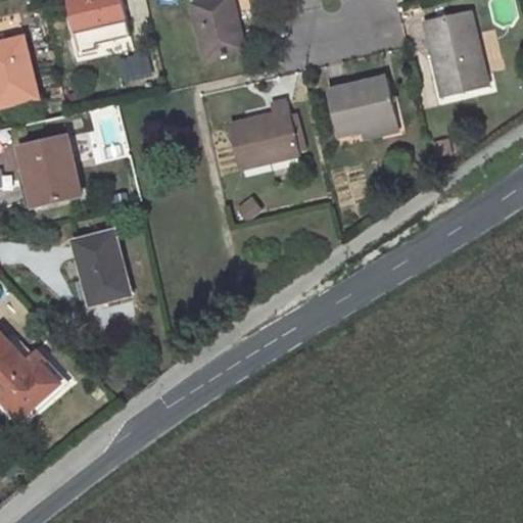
[(129,19),(124,0),(70,0),(78,32),(129,19)]
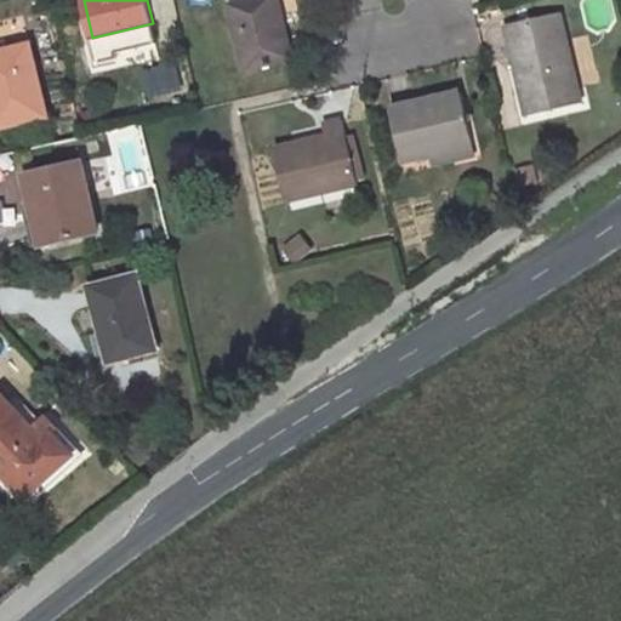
[(291,55),(278,0),(240,0),(231,3),(245,67),(291,55)]
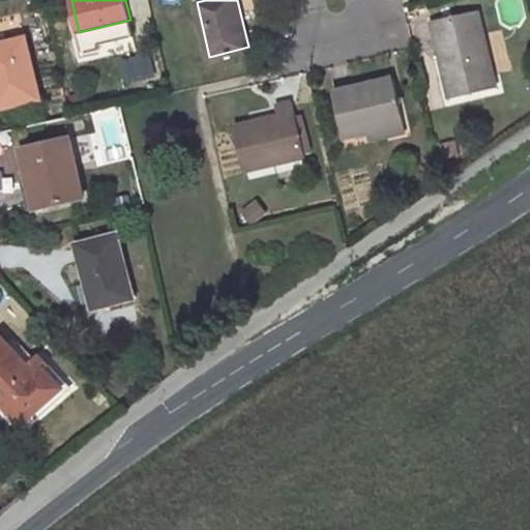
[(496,86),(479,9),(432,21),(449,96),(496,86)]
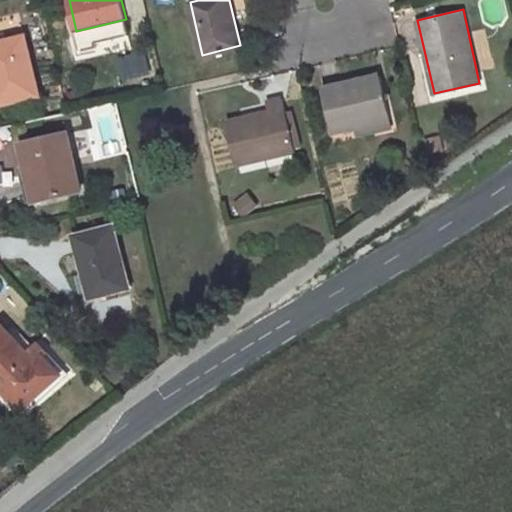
[(0,102),(39,93),(25,36),(0,42),(0,102)]
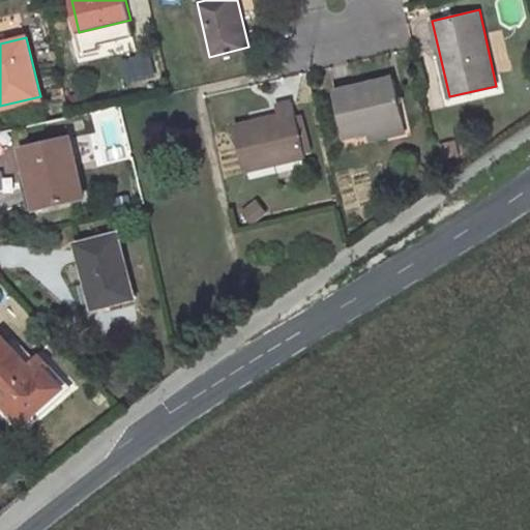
[(128,86),(159,80),(154,54),(123,60),(128,86)]
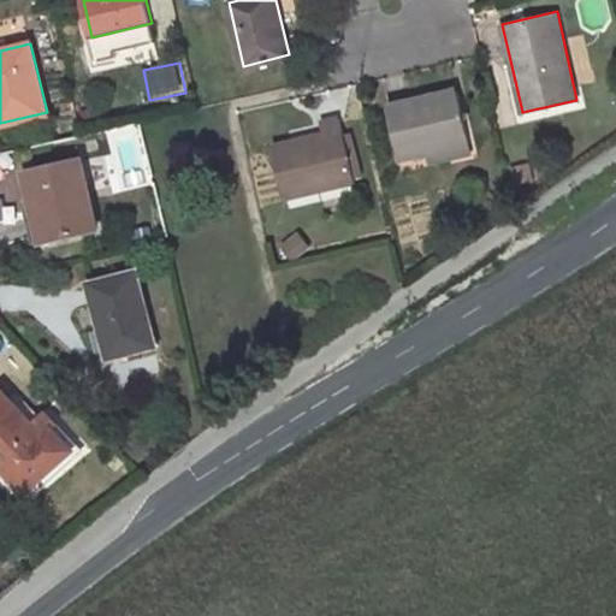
[(471,140),(457,88),(389,105),(401,158),(471,140)]
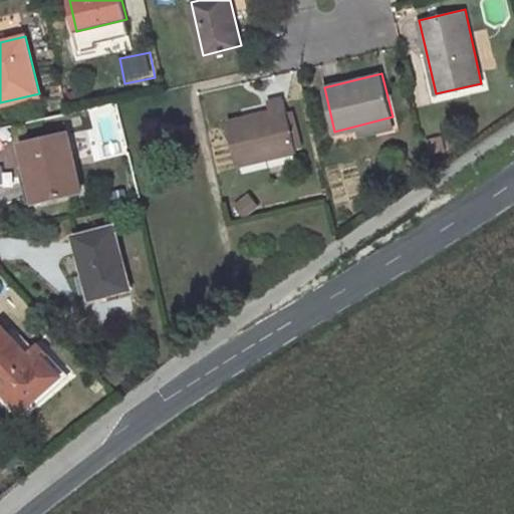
[(296,150),(283,96),(268,99),(271,111),(244,118),(243,116),(228,119),(239,164),(296,150)]
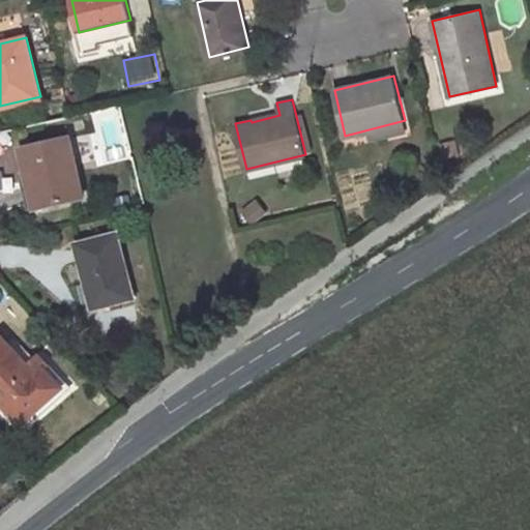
[(85,196),(70,136),(21,148),(35,208),(85,196)]
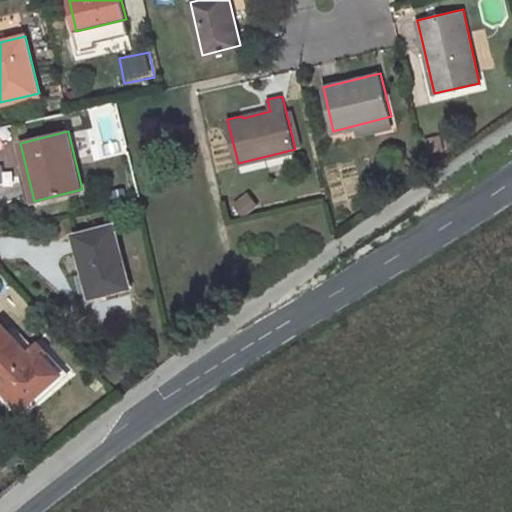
[(128,287),(113,224),(74,235),(89,297),(128,287)]
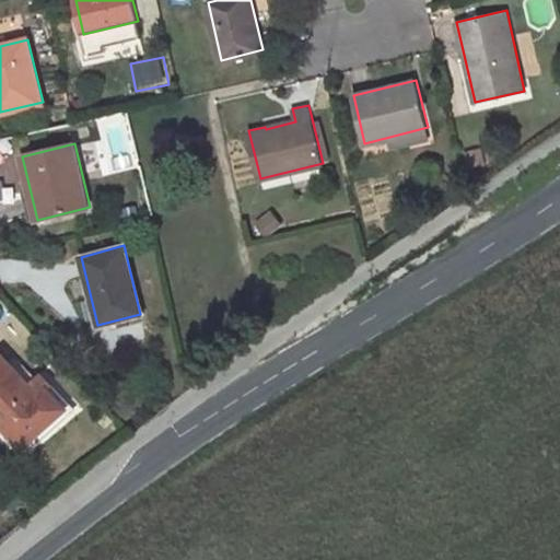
[(42,394),(1,352),(0,353),(0,424),(22,448),(67,407),(48,387),(42,394)]
